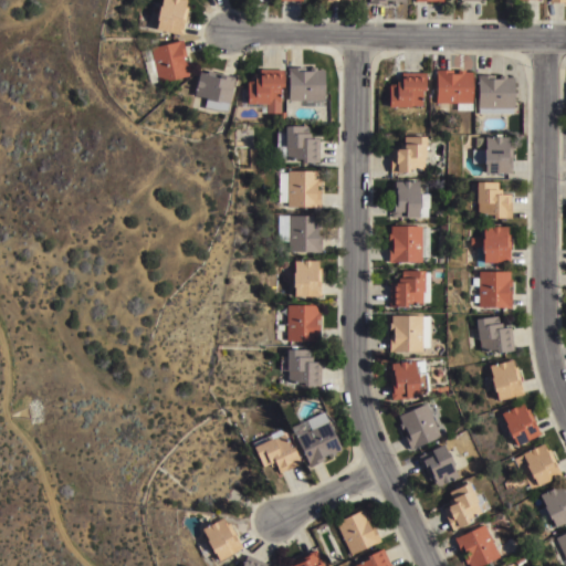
[(155,29),(157,20),(156,20),(158,6),(160,6),(161,0),(185,0),(185,7),(187,8),(181,35),(155,29)]
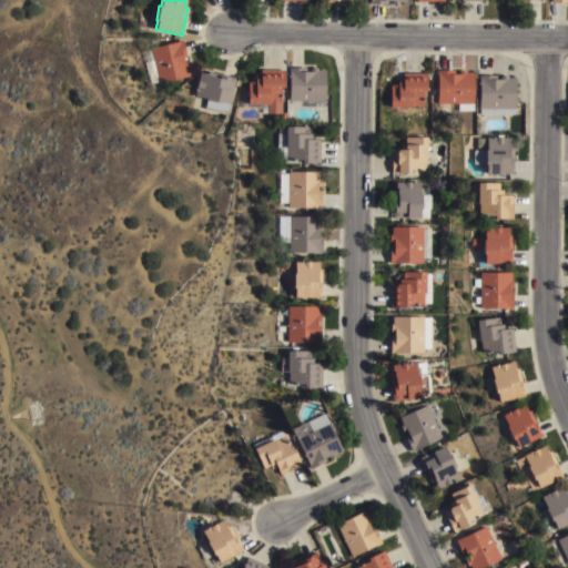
[(159,82),(150,84),(142,51),(151,49),(151,48),(182,40),(186,58),(183,59),(184,62),(188,61),(189,68),(188,68),(190,75),(160,83),(159,82)]
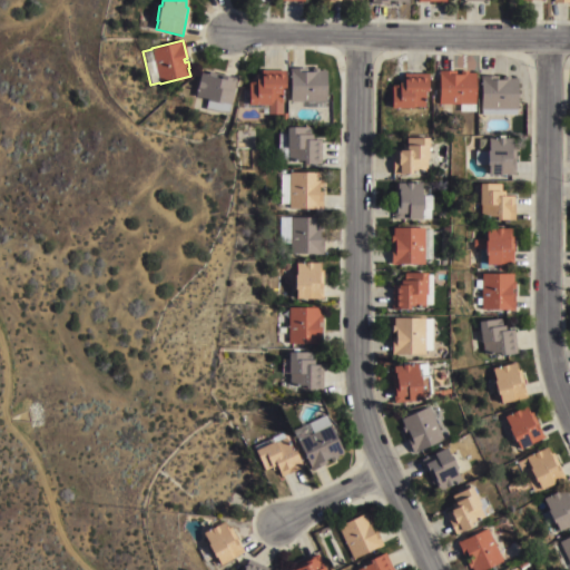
[(291,68),(318,68),(318,70),(326,70),(326,101),(291,101),(291,68)]
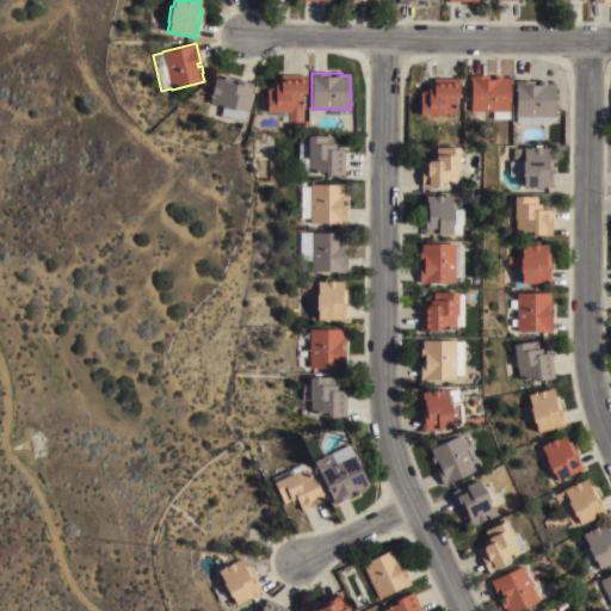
[(306,75),(306,96),(302,96),(302,121),(307,121),(307,129),(301,129),(301,122),(287,122),(287,116),(260,116),(260,93),(266,93),(266,88),(275,88),(275,85),(281,85),(281,75),(306,75)]
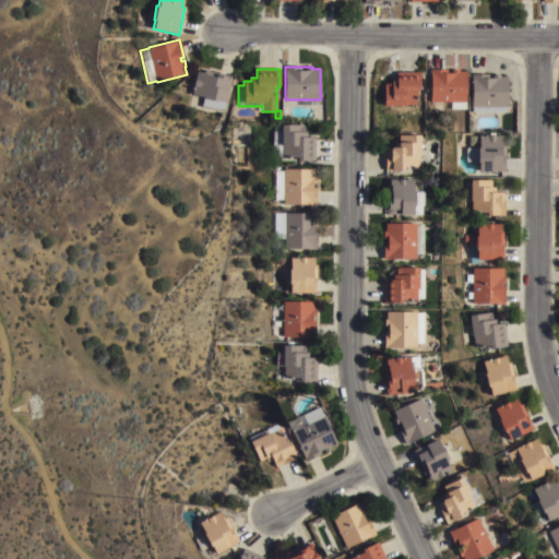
[(458,70),(458,71),(464,71),(465,109),(450,109),(450,102),(442,102),(442,110),(433,110),(433,102),(429,102),(429,70),(458,70)]
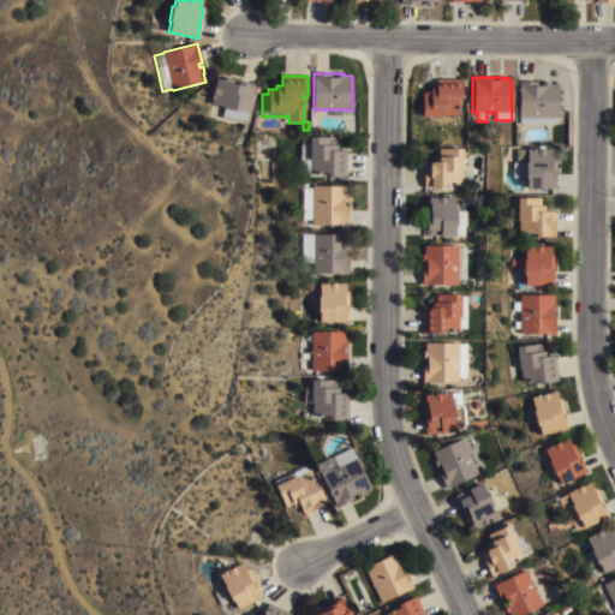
[(237,120),(222,117),(224,107),(210,103),(216,78),(236,83),(236,79),(255,84),(246,120),(237,120)]
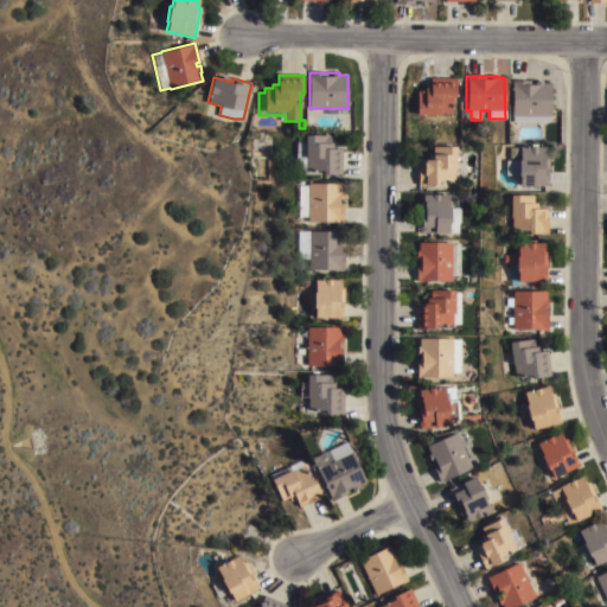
[(454,78),(454,97),(451,97),(451,114),(439,114),(439,115),(415,115),(415,90),(423,90),(423,88),(428,88),(428,84),(429,84),(429,78),(454,78)]
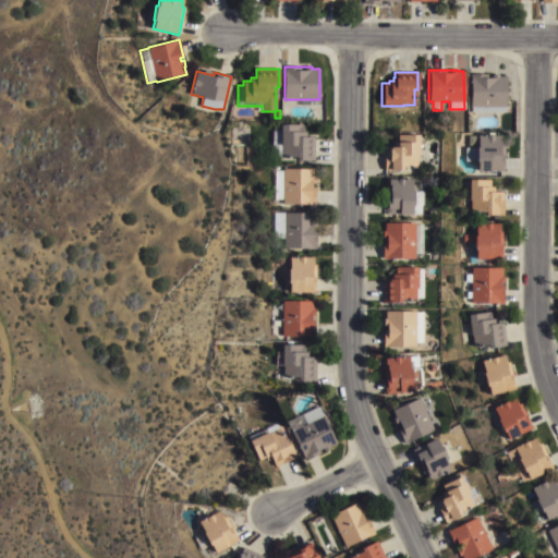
[(471,106),(466,106),(466,95),(470,95),(470,74),(484,74),(484,77),(492,77),(492,74),(498,74),(498,76),(505,76),(505,112),(471,112),(471,106)]
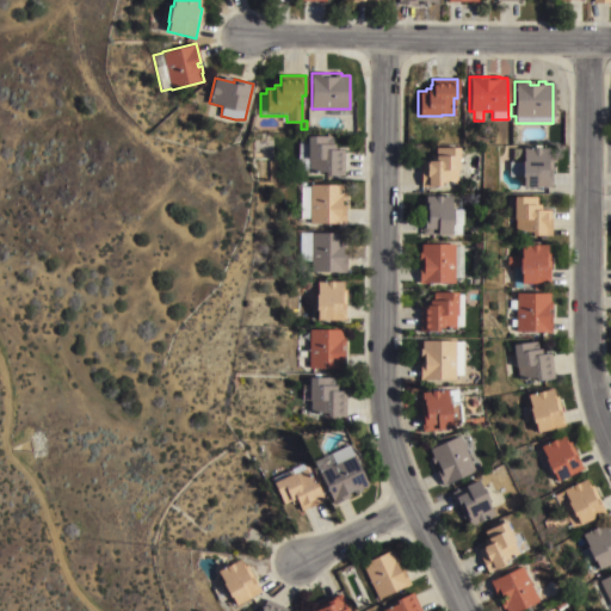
[(297,137),(331,137),(331,144),(334,144),(334,150),(344,150),(344,176),(326,176),(326,172),(308,172),(308,171),(297,171),(297,137)]
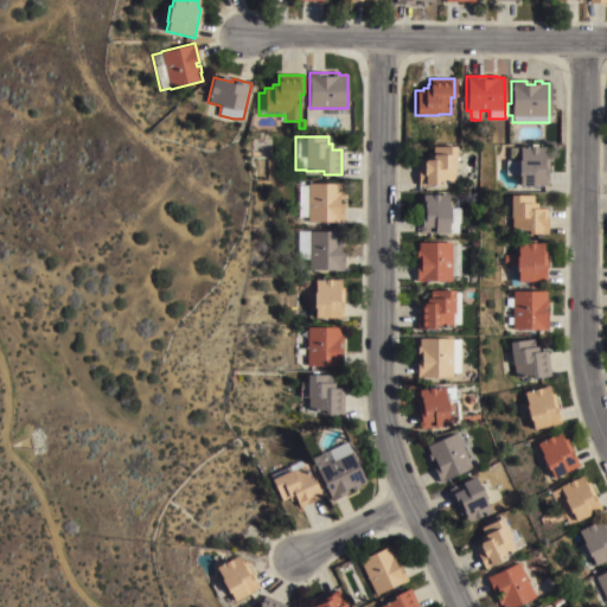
[(417,160),(430,160),(430,147),(458,147),(458,155),(454,155),(454,181),(436,181),(436,185),(417,185),(417,160)]
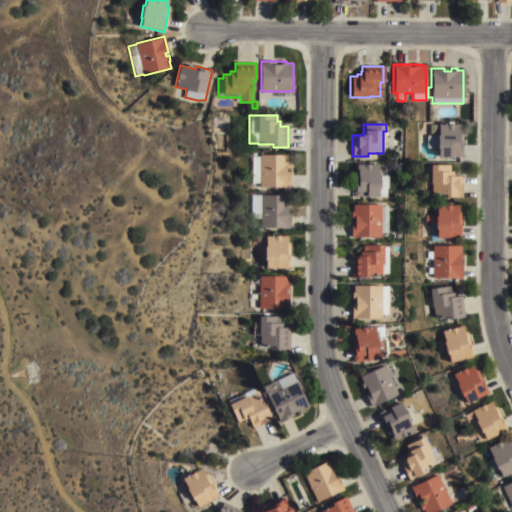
[(462,157),(437,157),(437,149),(436,149),(436,148),(426,148),(426,135),(437,135),(437,124),(460,124),(460,131),(462,131),(462,157)]
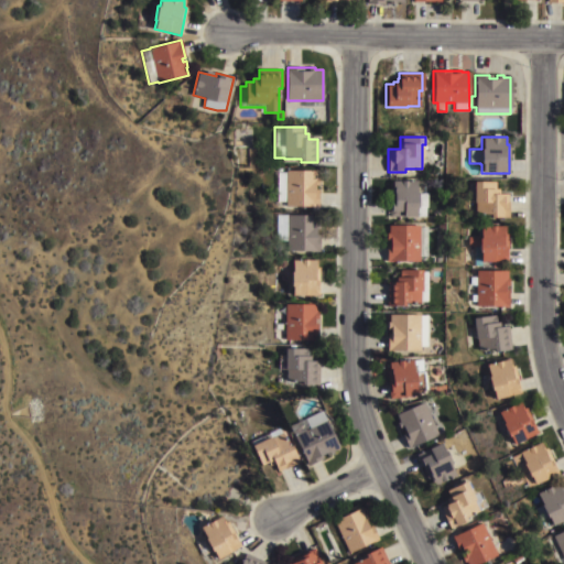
[(285,203),(278,203),(278,172),(285,172),(285,171),(316,171),(316,179),(320,179),(320,185),(316,185),(316,191),(318,191),(318,206),(285,206),(285,203)]
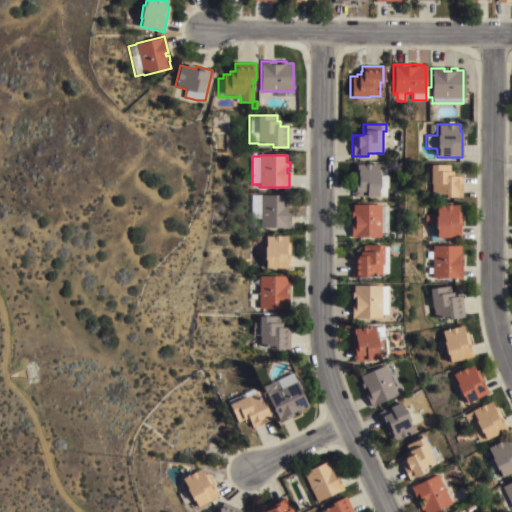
[(387,187),(385,187),(385,196),(377,196),(377,198),(353,198),(353,183),(355,183),(355,164),(377,164),(377,176),(387,176),(387,187)]
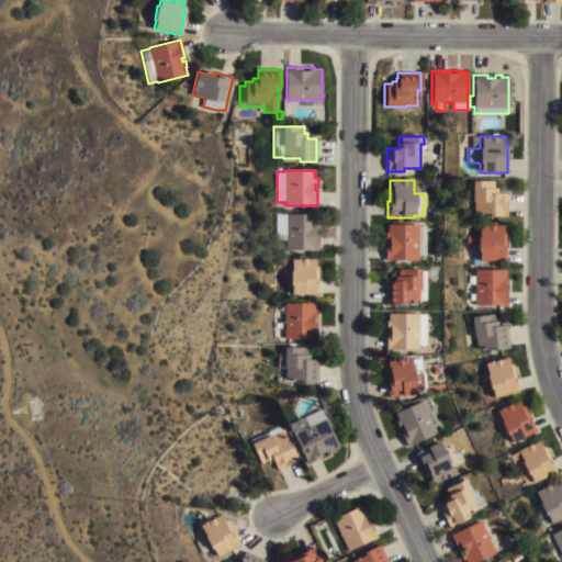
[(471,181),(492,181),(492,193),(506,193),(506,216),(499,216),(499,217),(489,217),(489,214),(473,214),(473,202),(471,202),(471,181)]
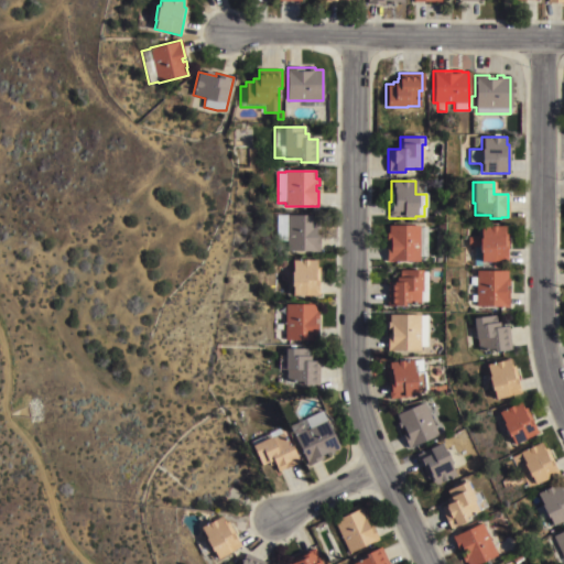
[(288,240),(277,240),(277,215),(317,215),(317,224),(321,224),(321,230),(316,230),(317,235),(320,235),(320,251),(288,251),(288,240)]
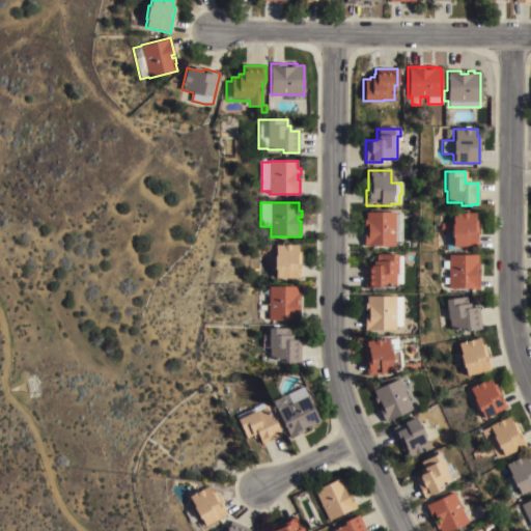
[(401,242),(394,242),(394,247),(363,247),(362,230),(365,230),(365,227),(363,227),(363,220),(365,220),(365,213),(394,213),(394,215),(401,214),(401,242)]
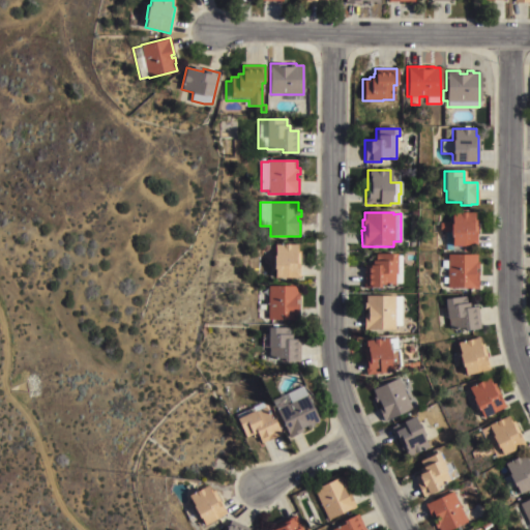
[(477,246),(452,246),(452,251),(445,251),(445,241),(439,241),(439,227),(450,227),(450,224),(451,224),(451,212),(475,212),(475,221),(477,221),(477,246)]
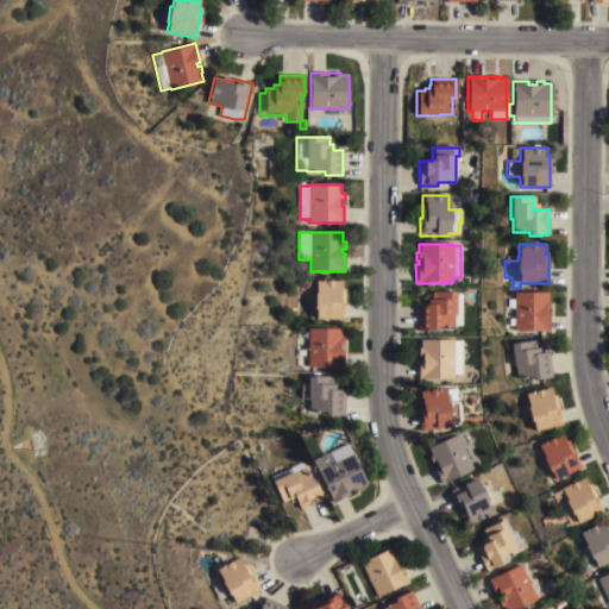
[(343,281),(343,289),(345,289),(345,320),(316,320),(316,311),(315,311),(315,295),(316,295),(316,281),(343,281)]
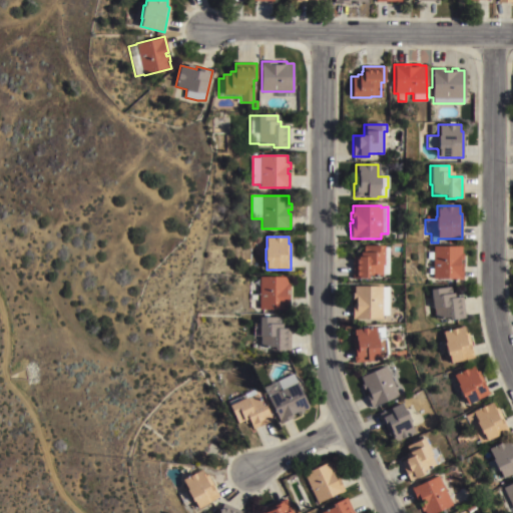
[(433,275),(428,275),(428,268),(433,268),(433,260),(427,260),(427,251),(433,251),(433,246),(461,245),(461,253),(462,253),(462,260),(459,260),(459,265),(462,265),(462,280),(433,280),(433,275)]
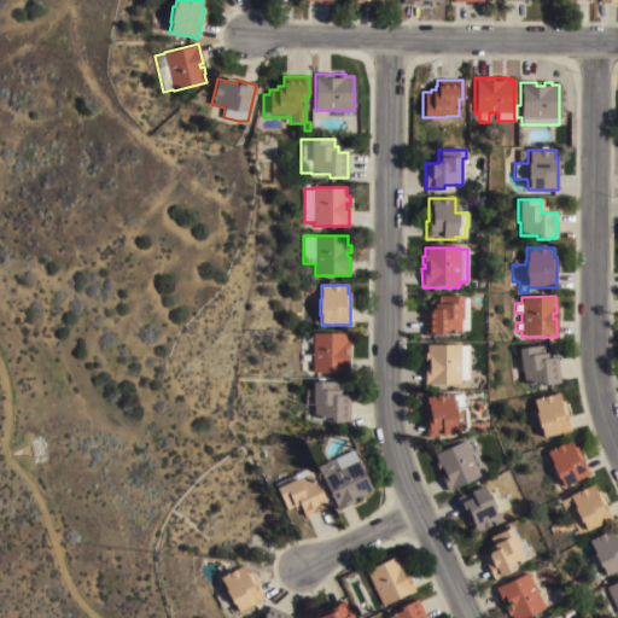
[(459,331),(459,333),(441,333),(441,337),(424,337),(424,309),(433,309),(433,305),(448,305),(448,297),(460,297),(460,298),(467,298),(467,331),(459,331)]
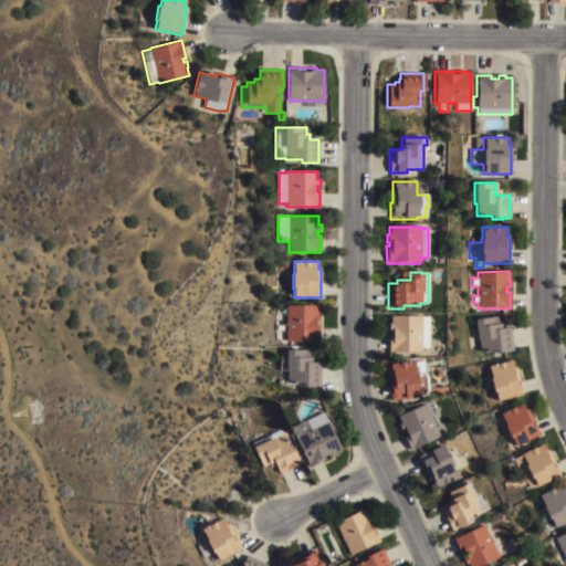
[(286,306),(315,306),(315,326),(318,326),(318,342),(286,342),(286,306)]
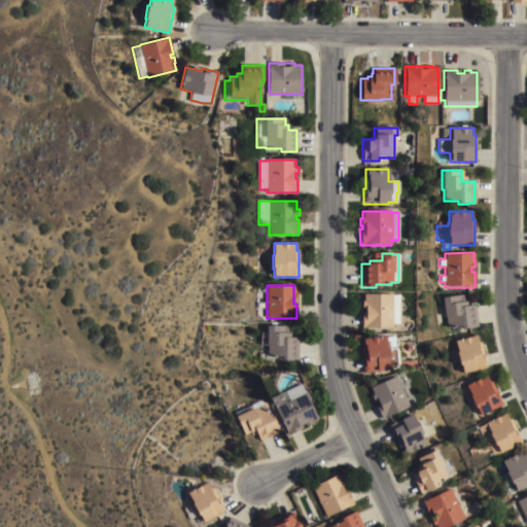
[(398,324),(391,324),(391,328),(364,328),(364,320),(360,320),(360,312),(363,312),(363,308),(361,308),(361,302),(362,302),(362,295),(398,295),(398,324)]
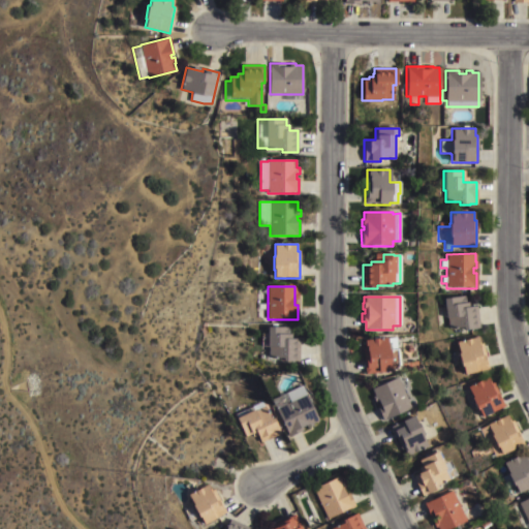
[(463,332),(462,329),(449,331),(447,319),(446,319),(443,300),(465,297),(467,308),(476,307),(479,329),(463,332)]
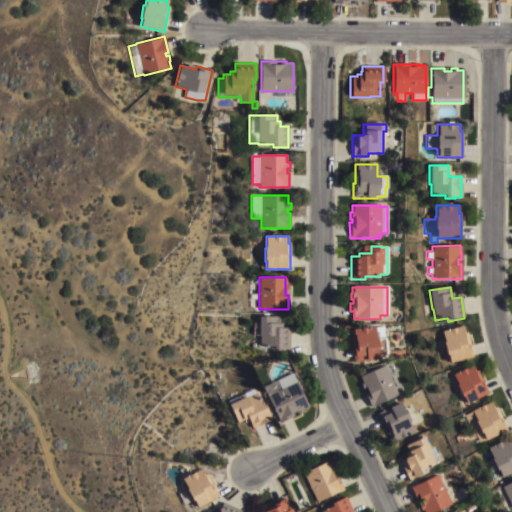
[(253,335),(253,323),(259,323),(259,318),(279,318),(279,324),(282,324),(282,328),(290,328),(290,341),(286,341),(286,350),(274,350),(274,347),(259,347),(259,335),(253,335)]
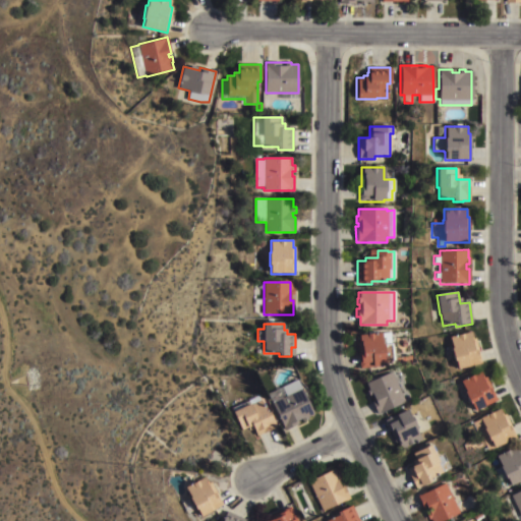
[(358,343),(357,336),(389,333),(390,344),(391,344),(392,357),(392,360),(390,362),(389,364),(383,365),(384,367),(371,369),(371,367),(368,368),(367,364),(358,365),(356,343),(358,343)]
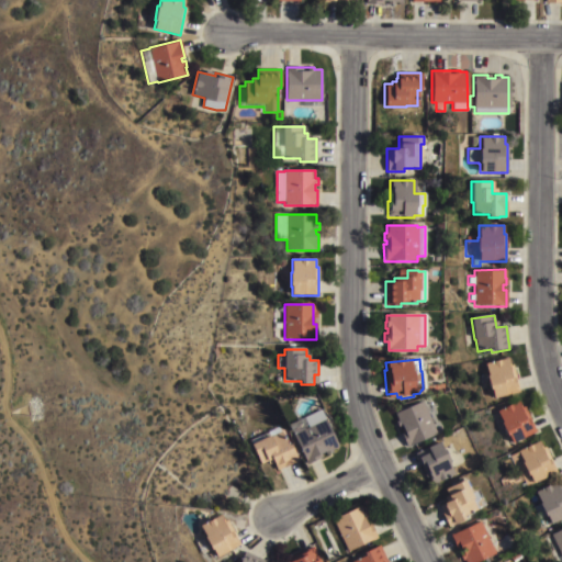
[(507,359),(509,366),(513,366),(519,394),(493,400),(491,391),(489,392),(485,378),(487,377),(484,364),(507,359)]
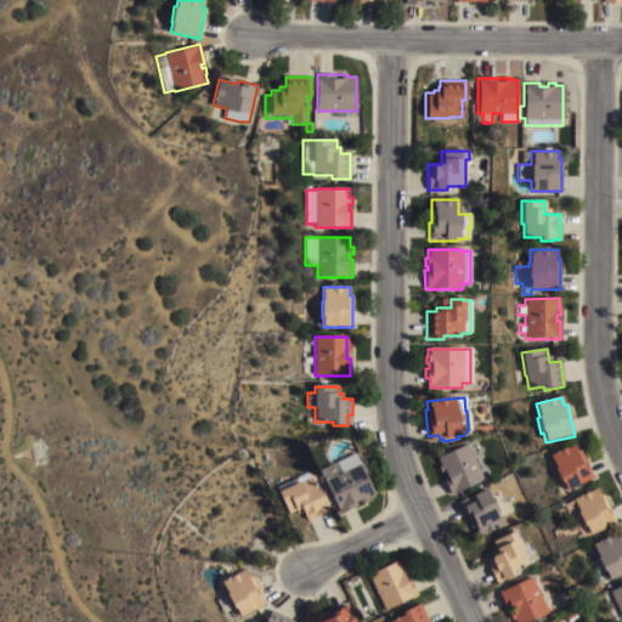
[(482,480),(450,497),(441,480),(446,478),(442,473),(440,474),(436,468),(439,467),(436,459),(465,445),(482,480)]
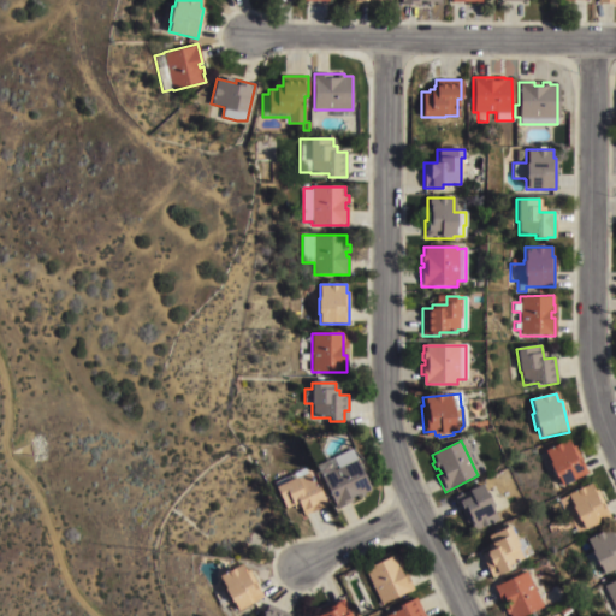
[(588,475),(561,489),(557,480),(555,480),(548,466),(550,465),(544,451),(567,440),(570,448),(574,446),(588,475)]
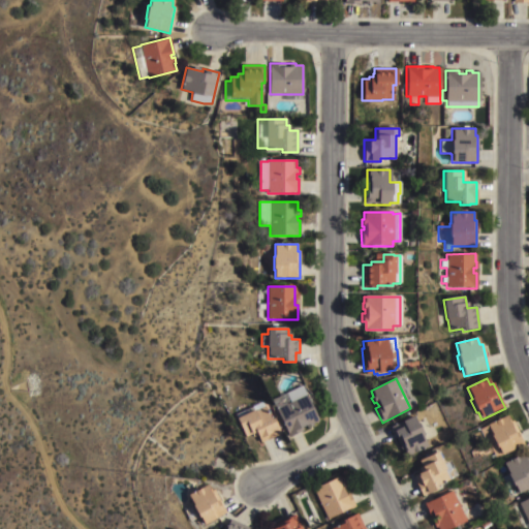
[(319,423),(289,437),(271,400),(276,398),(273,393),(288,385),(290,392),(302,385),(319,423)]
